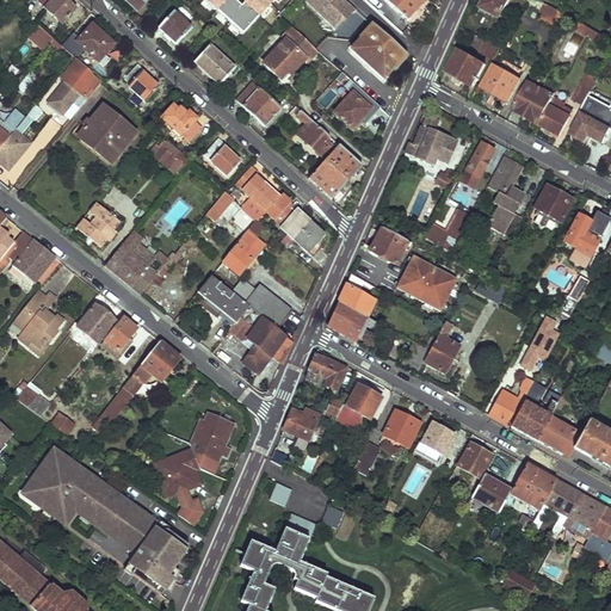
[(43,0),(39,5),(62,24),(76,8),(66,0),(43,0)]
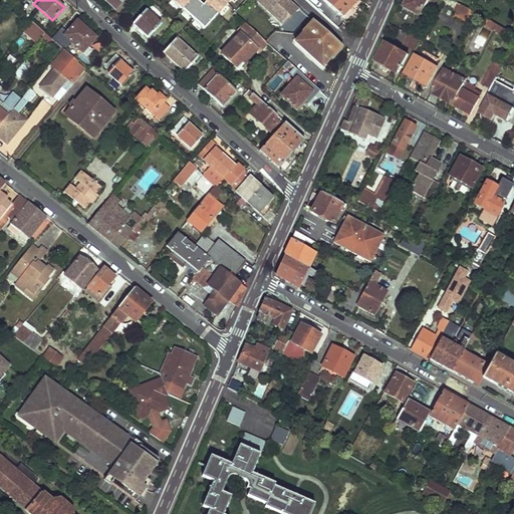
[(105,0),(115,8),(123,0),(105,0)]
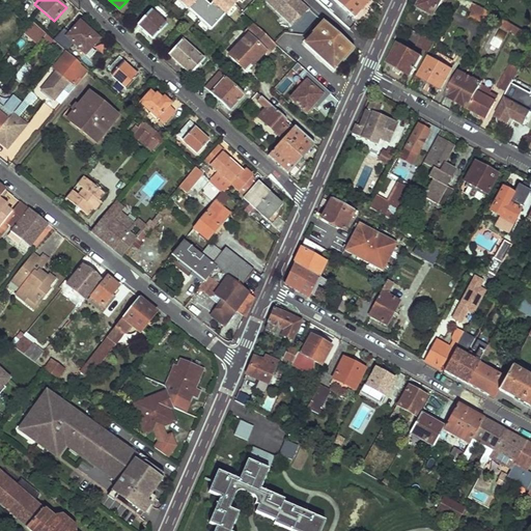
[(268,0),(266,2),(291,26),(306,10),(294,0),(268,0)]
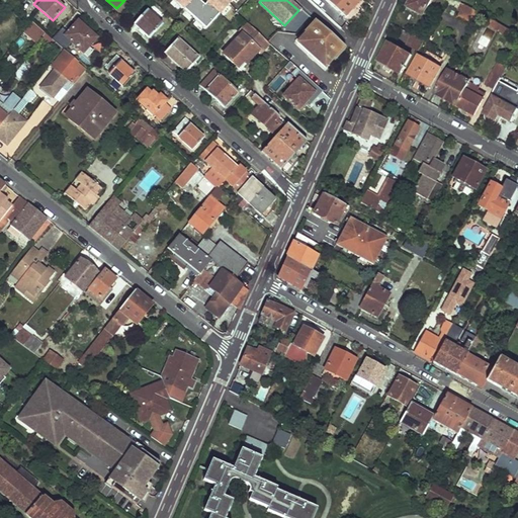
[(325,0),(344,16),(359,0),(325,0)]
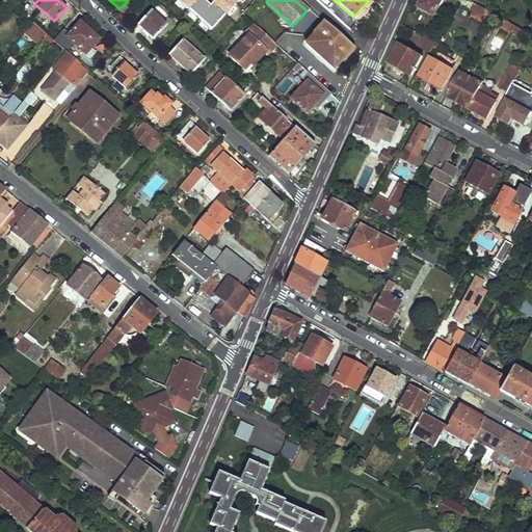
[(425,0),(421,8),(436,17),(445,0),(425,0)]
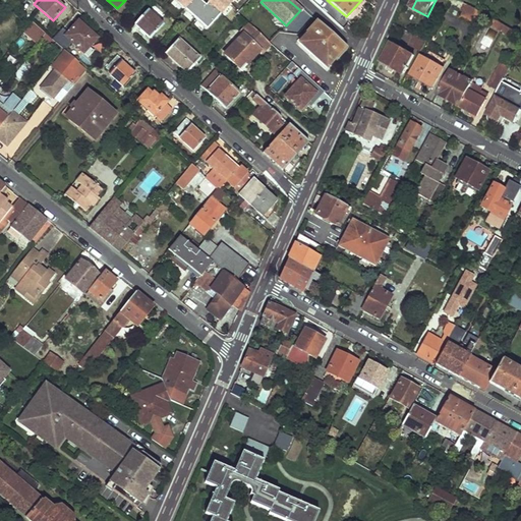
[(476,24),(481,13),(468,6),(462,16),(476,24)]
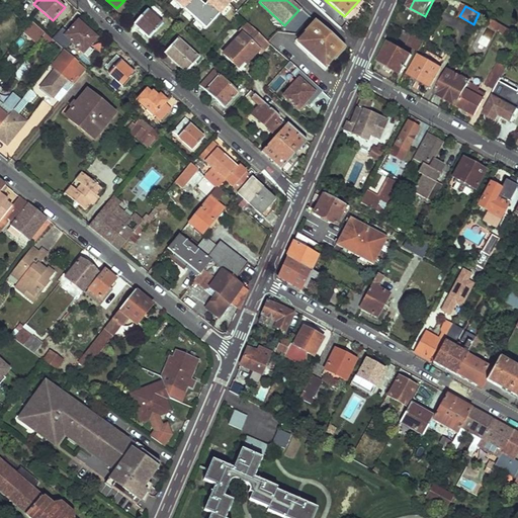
[(134,24),(149,38),(162,23),(147,9),(134,24)]
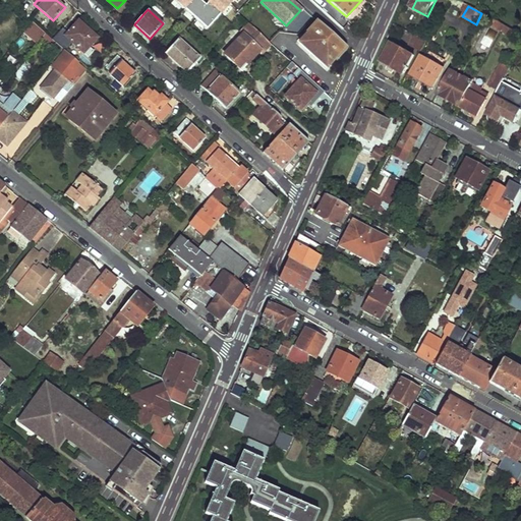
[(39,43),(46,31),(30,21),(22,34),(39,43)]
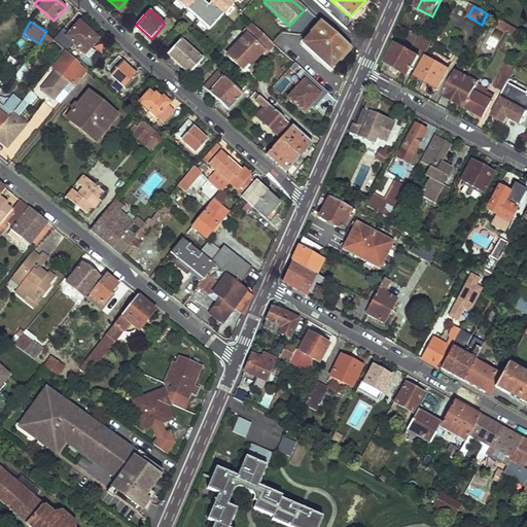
[(67,37),(86,55),(100,39),(80,22),(67,37)]
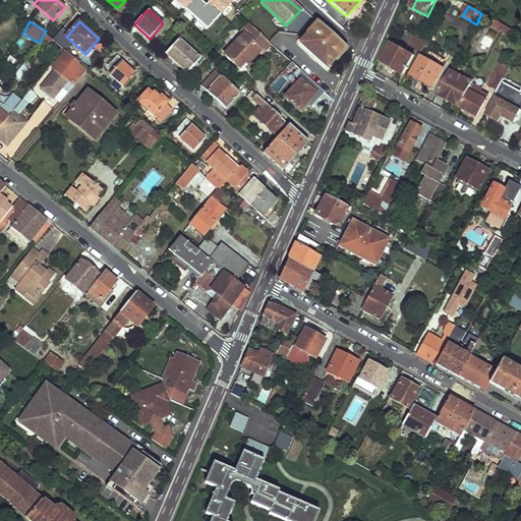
[(503,31),(505,26),(497,21),(494,26),(503,31)]
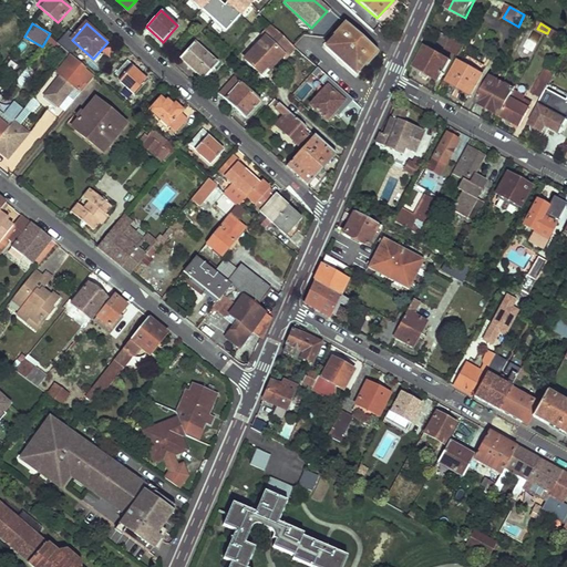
[(325,48),(354,74),(375,51),(347,24),(325,48)]
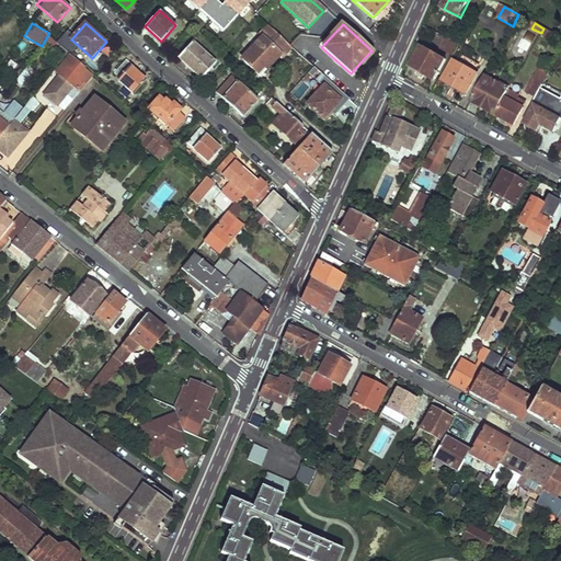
[(288,44),(276,33),(266,25),(258,34),(261,37),(241,58),(256,73),(263,67),(265,69),(278,55),(281,57),(290,47),(288,44)]
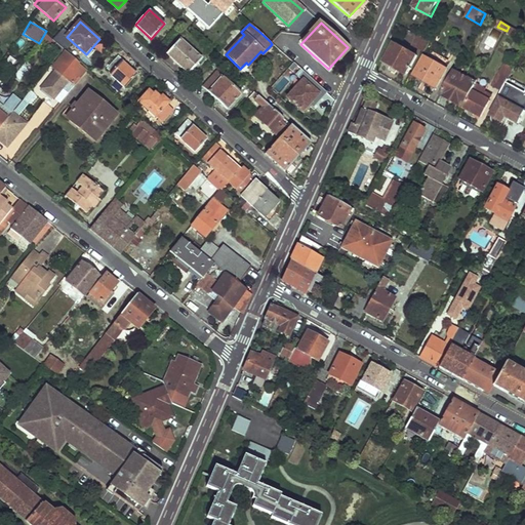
[(517,31),(509,27),(507,31),(507,32),(515,36),(517,31)]
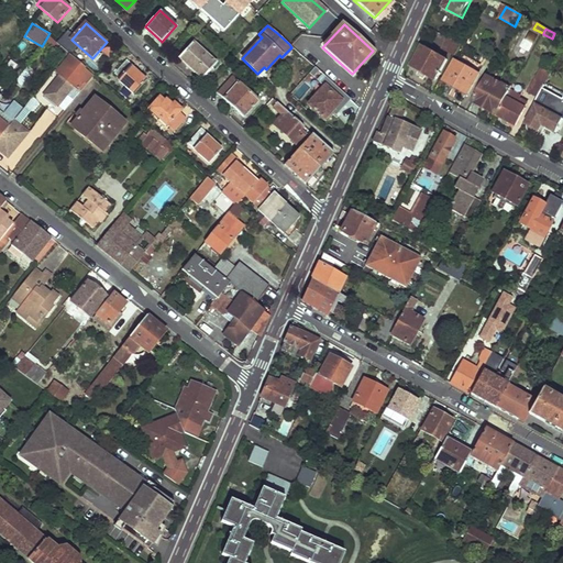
[(437,31),(433,37),(445,43),(443,47),(456,54),(462,43),(437,31)]
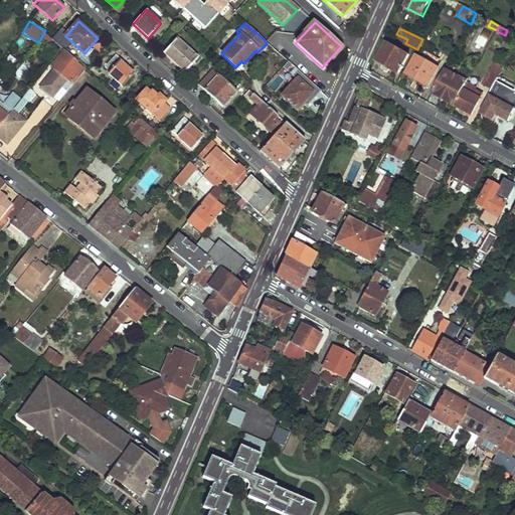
[(199,57),(176,37),(163,52),(186,73),(199,57)]
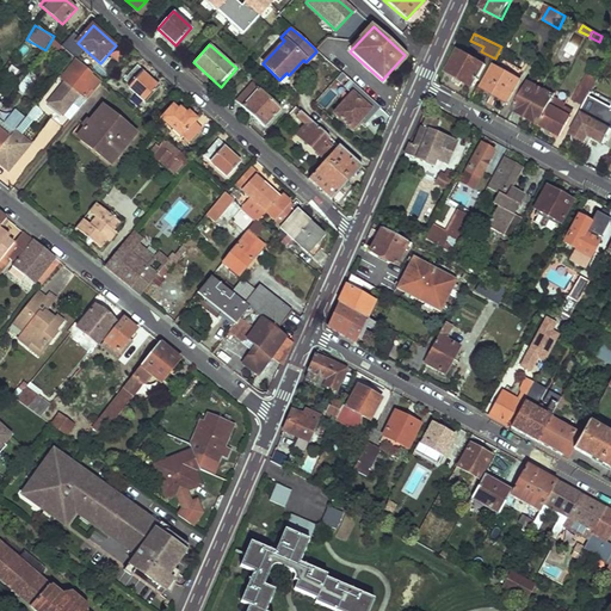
[(449,74),(475,88),(486,66),(461,53),(449,74)]
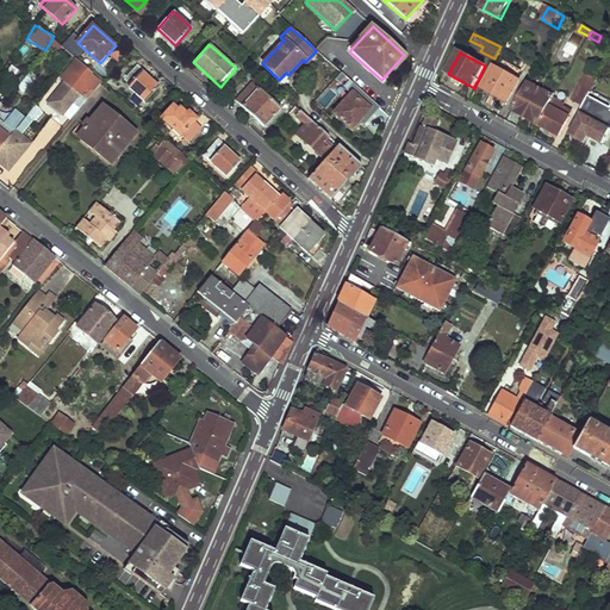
[(80,93),(88,100),(101,83),(89,75),(91,73),(76,61),(62,79),(66,82),(62,87),(64,88),(62,92),(57,92),(51,100),(53,107),(58,112),(67,111),(80,93)]
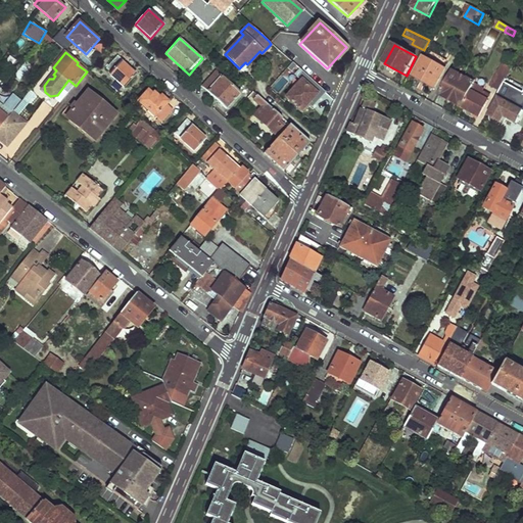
[(109,75),(124,87),(136,74),(128,66),(129,65),(119,56),(108,68),(111,72),(109,75)]
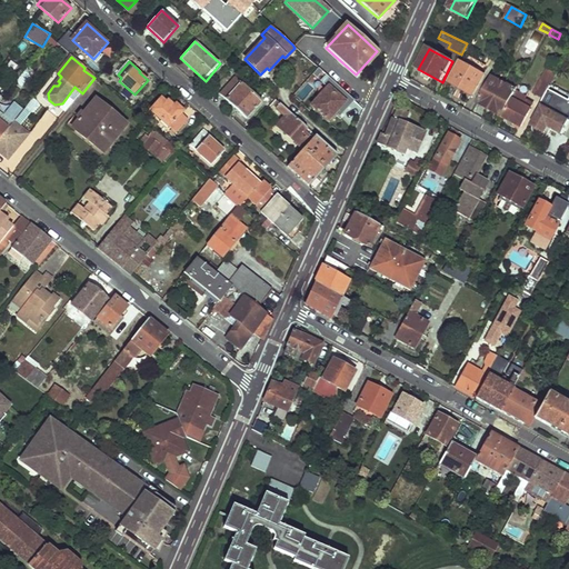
[(449,82),(475,97),(486,75),(461,61),(449,82)]
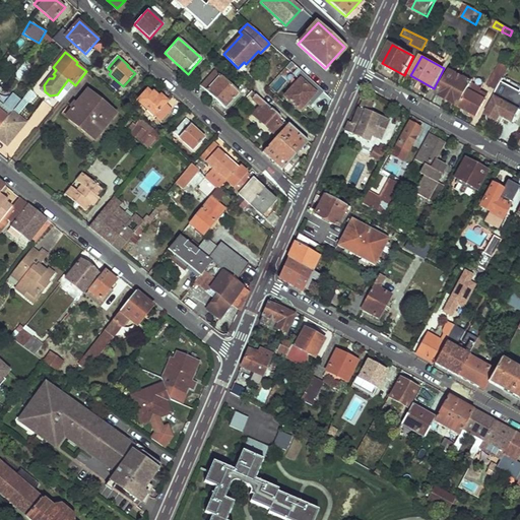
[(503,80),(509,68),(500,63),(489,84),(498,89),(499,87),(503,80)]
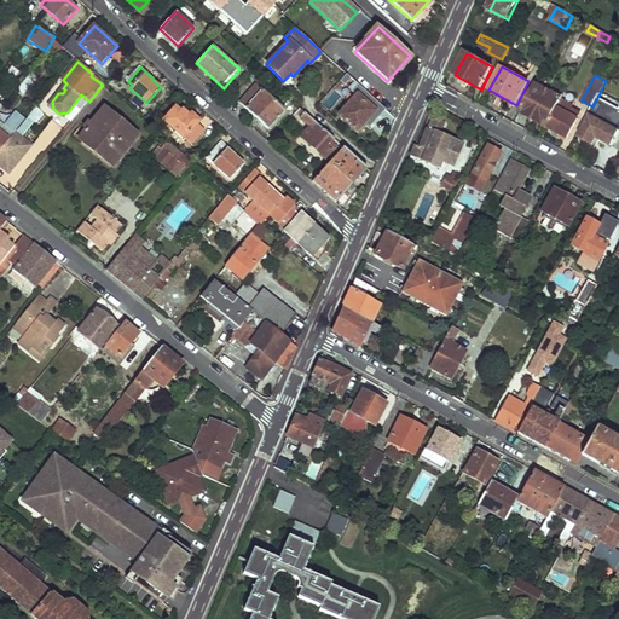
[(232,96),(238,102),(255,84),(249,77),(232,96)]
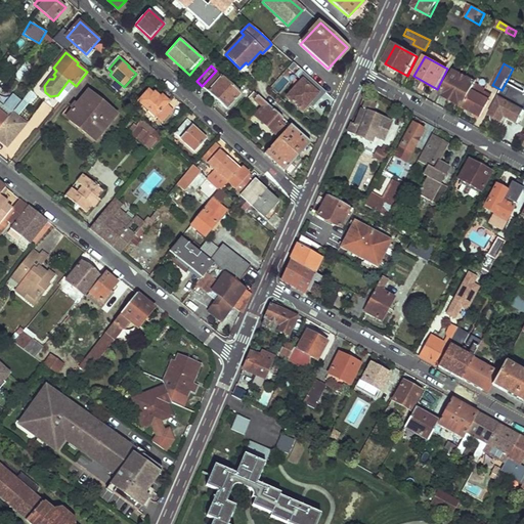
[(202,86),(226,108),(241,93),(216,71),(202,86)]
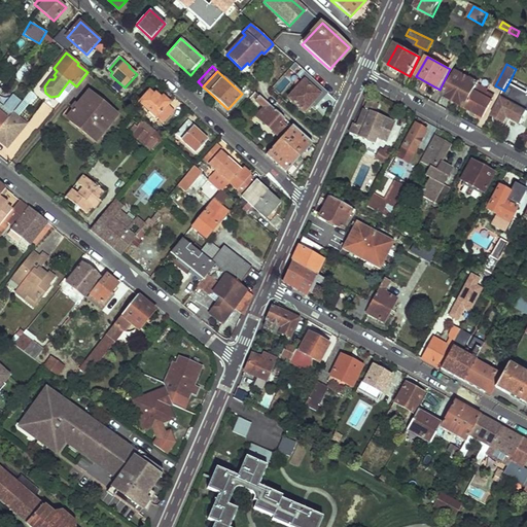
[(444,96),(466,107),(480,83),(456,72),(444,96)]
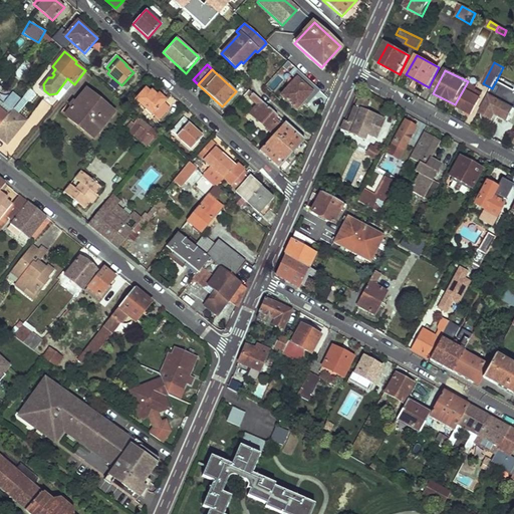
[(281,95),(297,110),(304,103),(302,101),(310,92),(308,90),(313,84),(300,73),(281,95)]
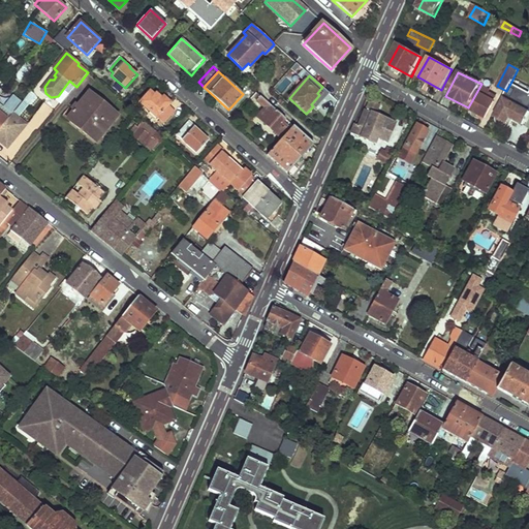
[(468,107),(486,118),(497,96),(491,93),(492,90),(481,84),(468,107)]
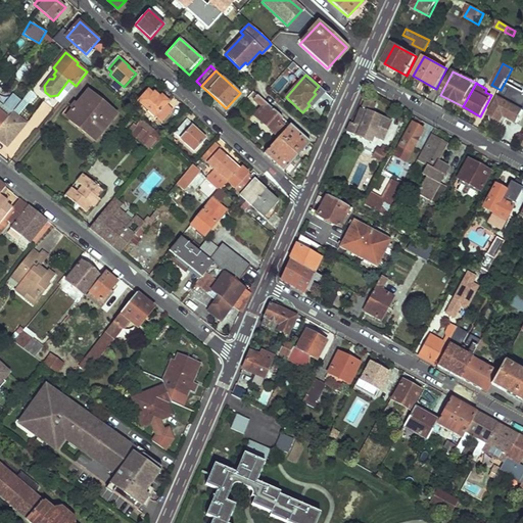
[(506,116),(517,123),(522,111),(513,105),(517,96),(502,88),(501,90),(496,97),(500,98),(490,114),(503,122),(506,116)]
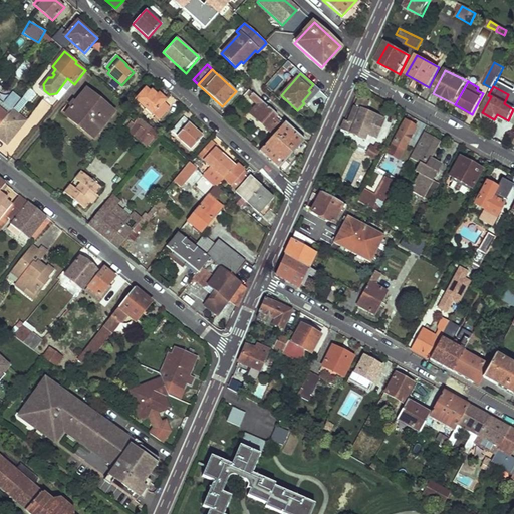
[(136,100),(160,120),(171,108),(165,102),(166,100),(154,89),(150,92),(146,89),(136,100)]
